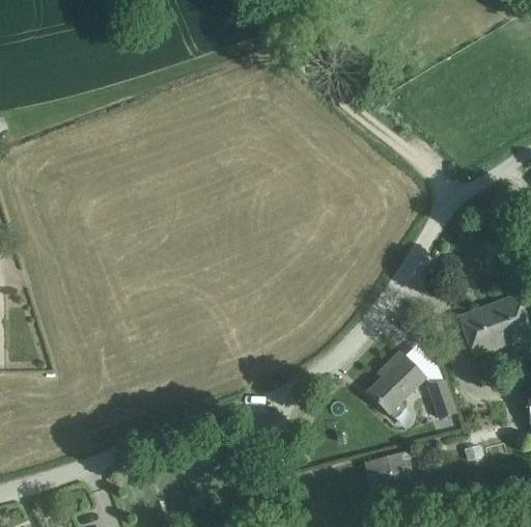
[(478,307),(458,314),(474,355),(530,333),(530,323),(519,292),(488,303),(490,307),(479,311),(478,307)]
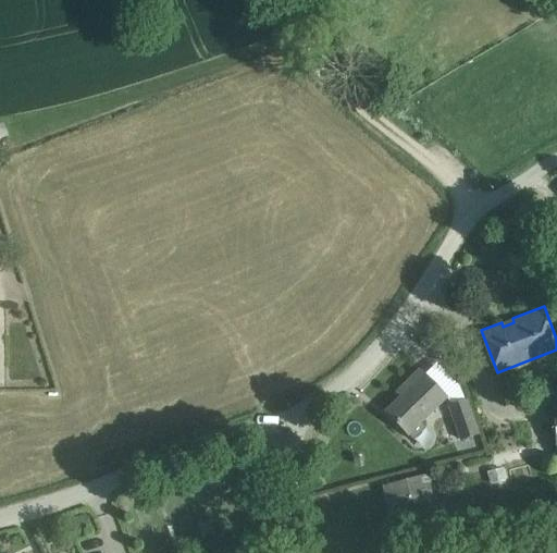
[(400,395),(386,408),(413,437),(425,425),(421,420),(447,395),(420,367),(395,391),(400,395)]
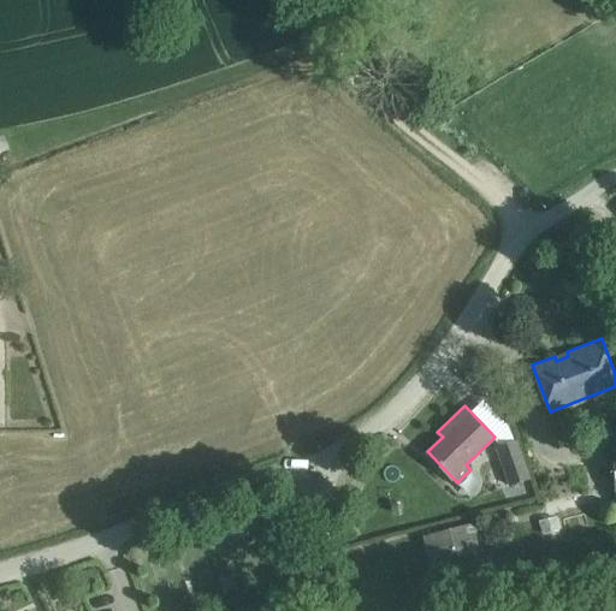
[(529,476),(516,438),(498,444),(510,482),(529,476)]
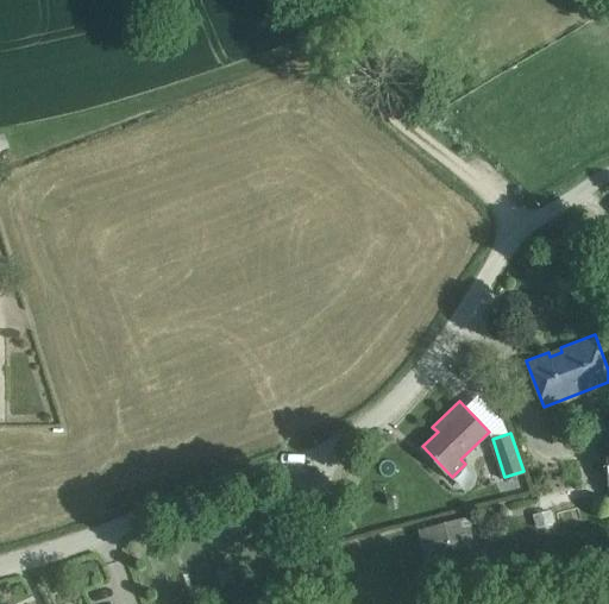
[(484,564),(471,516),(421,528),(433,577),(484,564)]
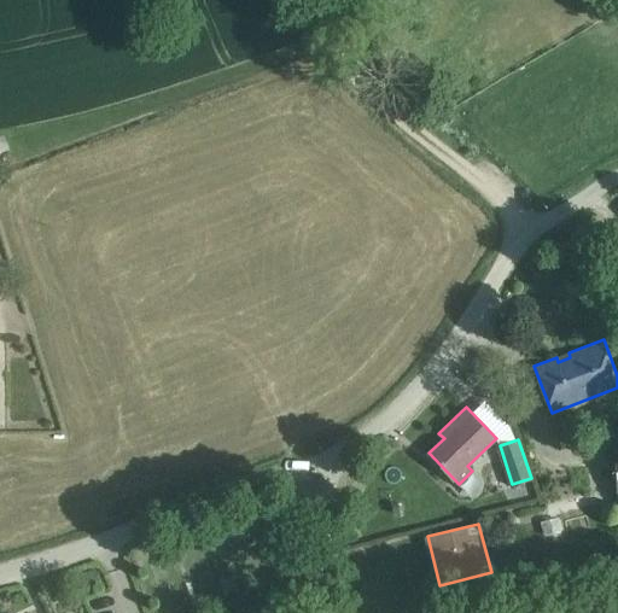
[(222,587),(234,584),(231,572),(220,576),(222,587)]
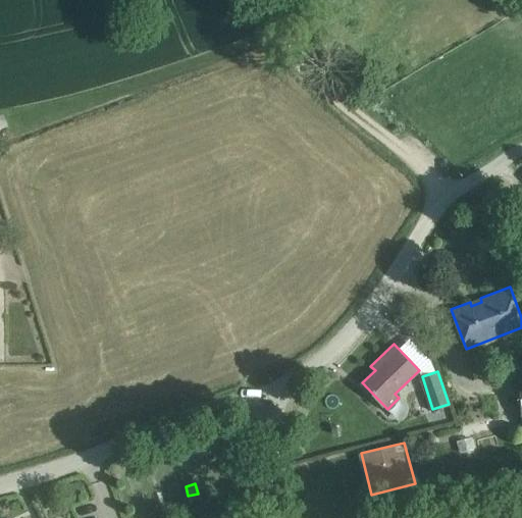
All buildings are outlined.
